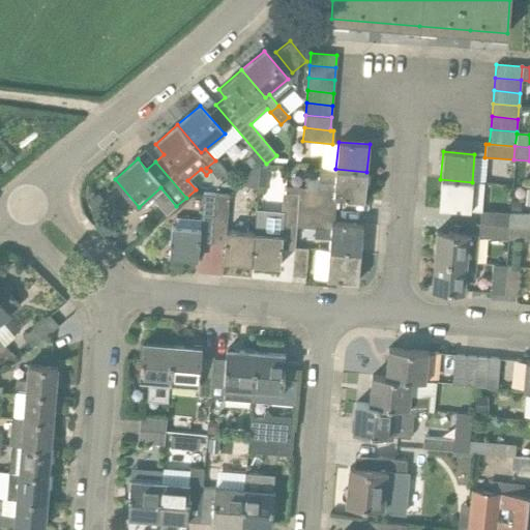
[(226,173),(215,160),(206,168),(210,171),(216,179),(217,178),(219,179),(226,173)]
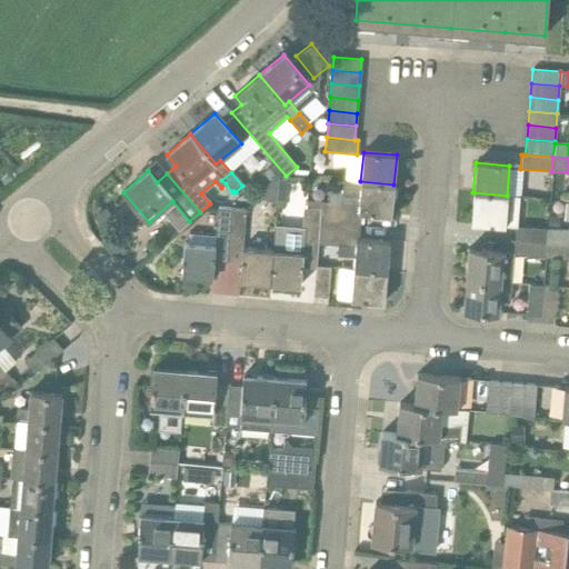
[(283,198),(289,178),(273,173),(269,195),(283,198)]
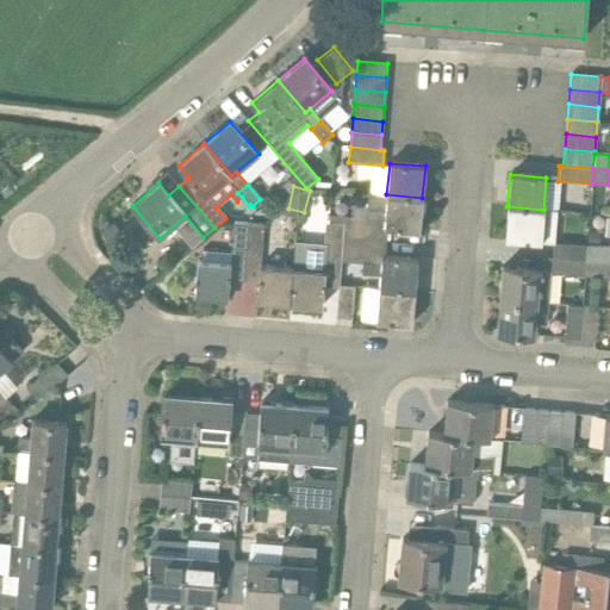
[(342,238),(385,242),(386,229),(419,231),(422,198),(386,194),(369,193),(367,218),(329,215),(328,223),(343,224),(342,238)]
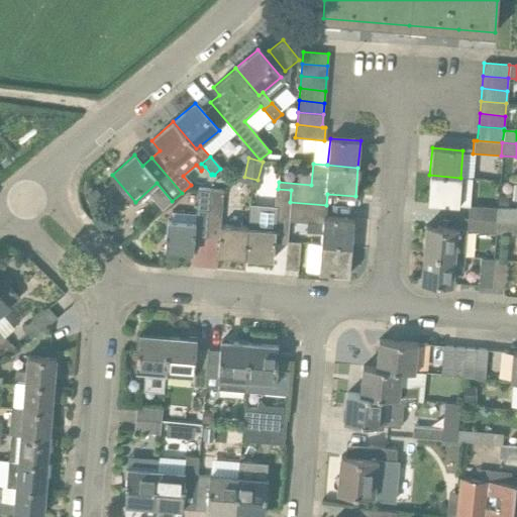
[(495,221),(496,208),(469,205),(472,179),(460,178),(429,175),(427,203),(468,206),(467,218),(495,221)]
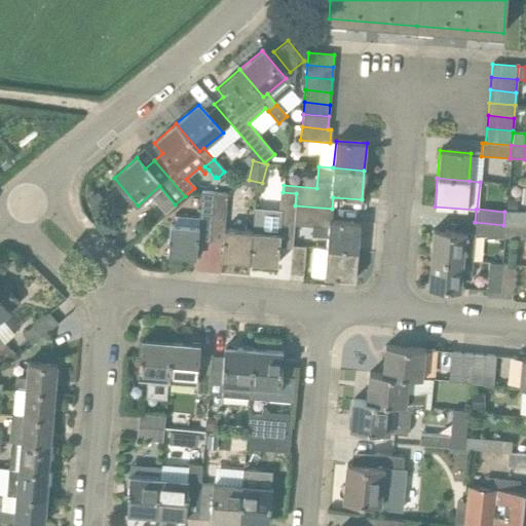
[(291,248),(292,247),(294,225),(295,205),(296,193),(283,192),(279,191),(277,221),(278,221),(277,233),(252,231),(249,262),(277,265),(278,247),(291,248)]
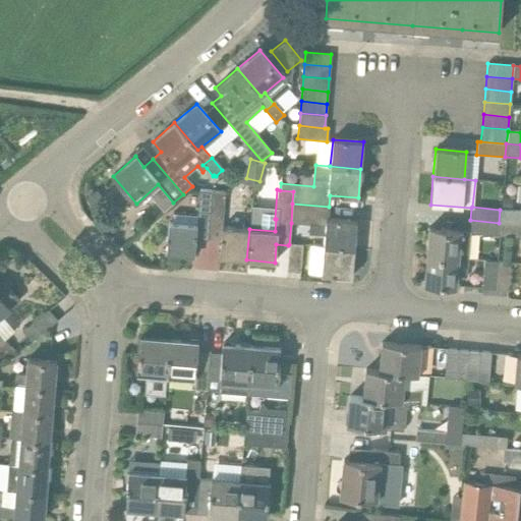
[(195,238),(208,239),(212,191),(199,190),(196,216),(173,214),(172,223),(168,222),(167,237),(166,237),(166,241),(167,241),(166,252),(193,255),(195,238)]
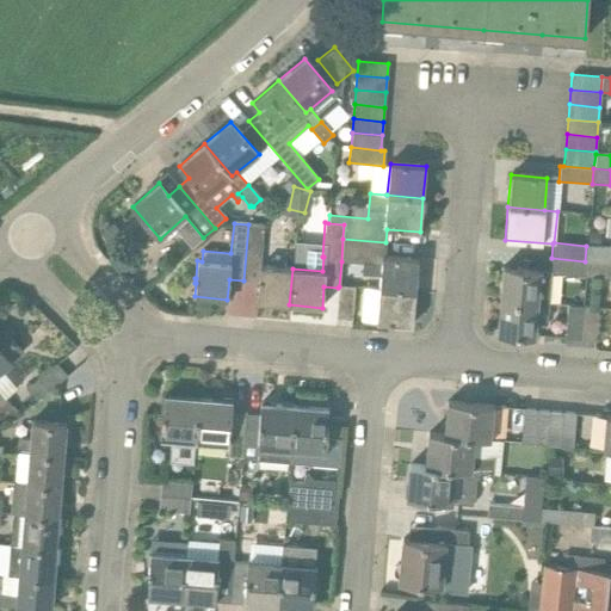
[(289,304),(292,269),(260,266),(264,226),(248,224),(244,281),(258,282),(257,302),(289,304)]
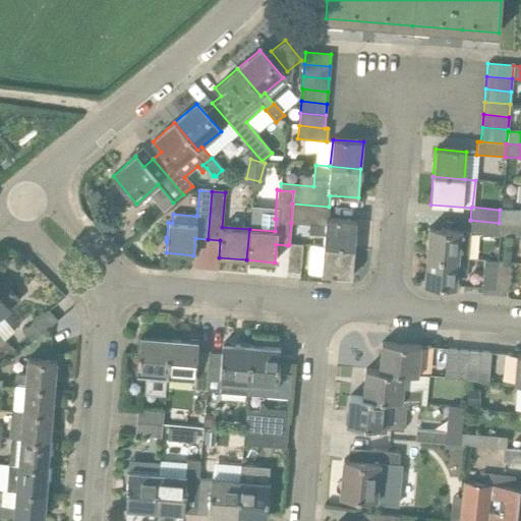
[(323,246),(353,249),(356,221),(328,219),(329,207),(292,204),(291,223),(310,224),(309,231),(324,233),(323,246)]
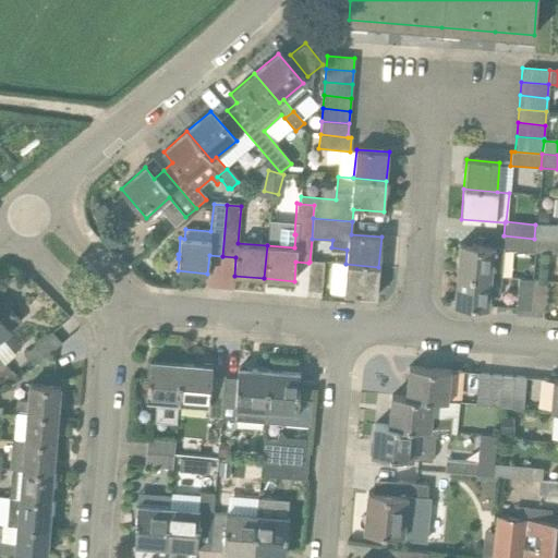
[(557,240),(557,226),(535,225),(534,239),(557,240)]
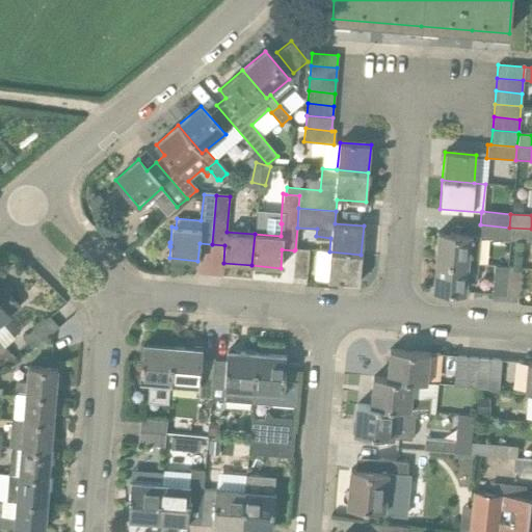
[(435,261),(478,265),(480,238),(508,240),(509,228),(480,224),(479,236),(439,233),(435,261)]
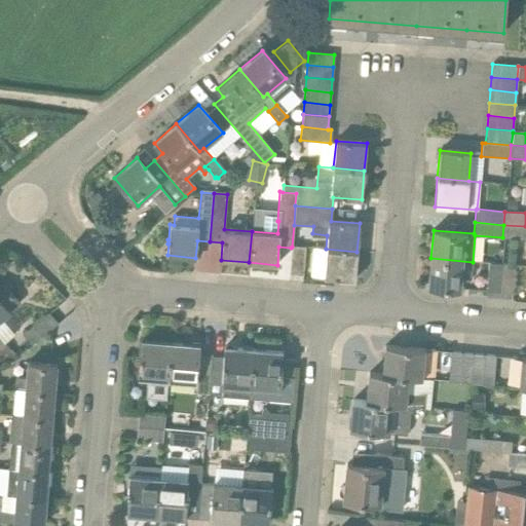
[(525,226),(503,225),(502,237),(525,239),(525,226)]
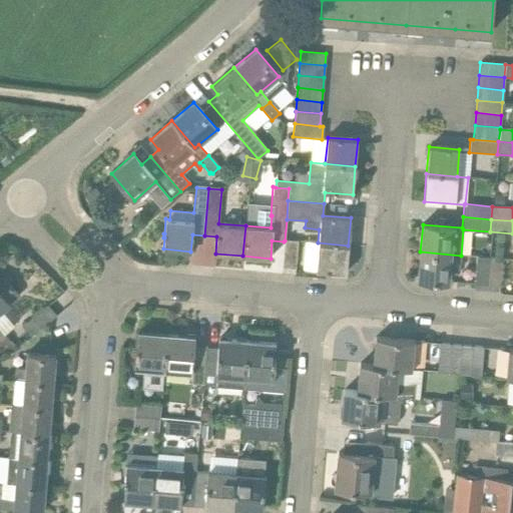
[(285,240),(284,241),(282,268),(295,269),(297,241),(285,240)]
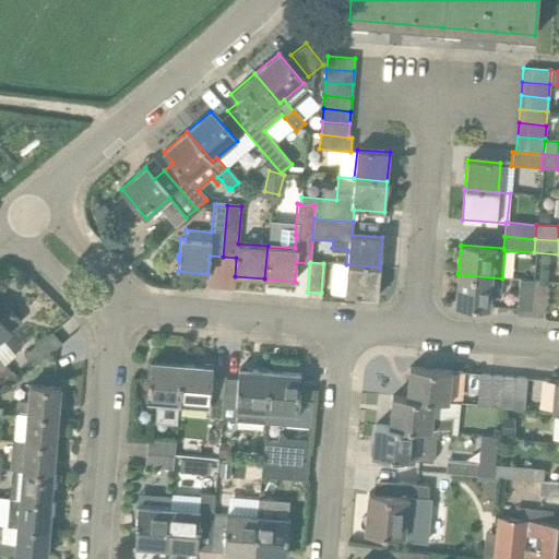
[(379,268),(346,264),(344,295),(377,297),(379,268)]
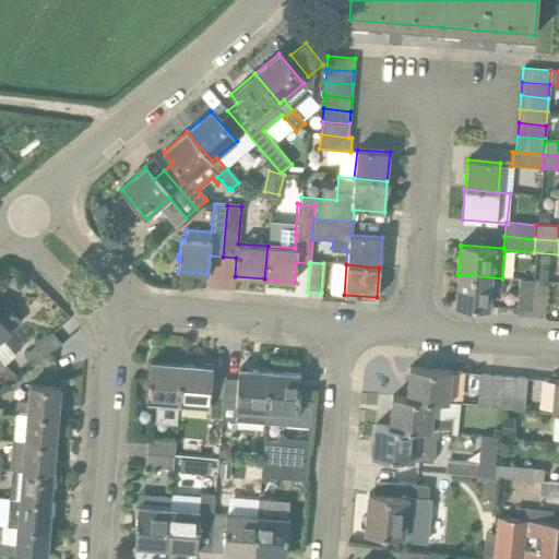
[(455,305),(488,307),(492,308),(494,294),(501,294),(502,278),(458,274),(455,305)]
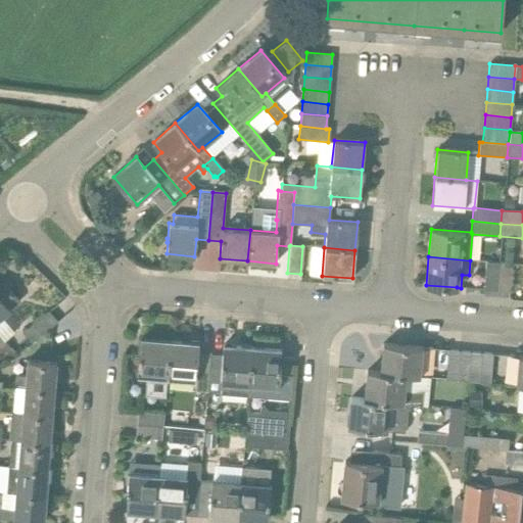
[(483,290),(496,291),(498,263),(485,262),(483,290)]
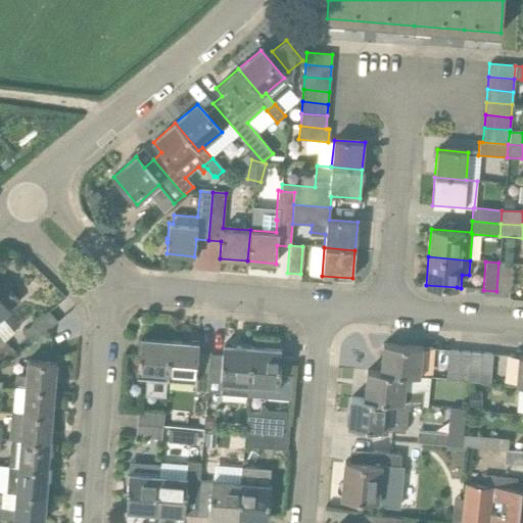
[(496,291),(509,292),(512,264),(498,263),(496,291)]
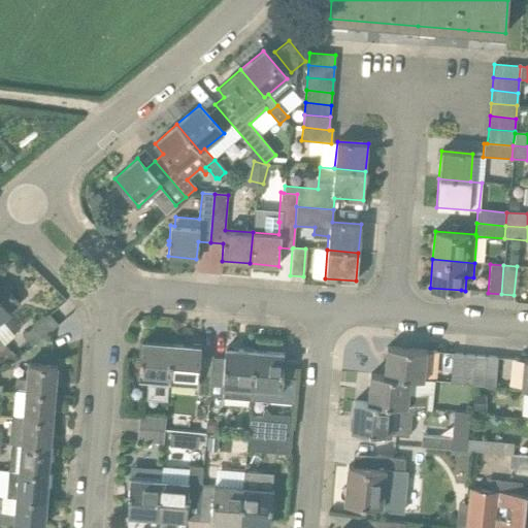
[(0,320),(19,304),(4,287),(0,289),(0,320)]
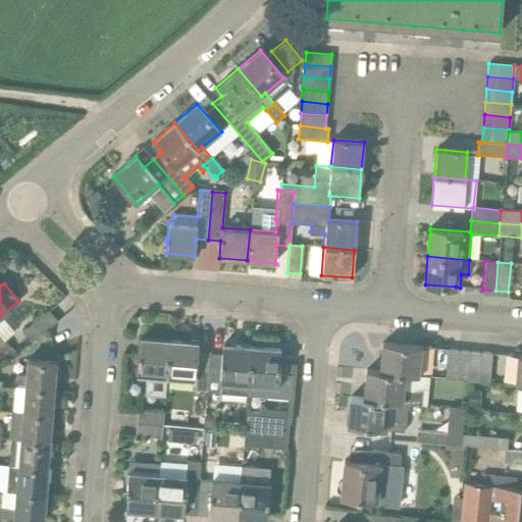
[(35,335),(36,337),(57,321),(48,310),(28,327),(35,335)]
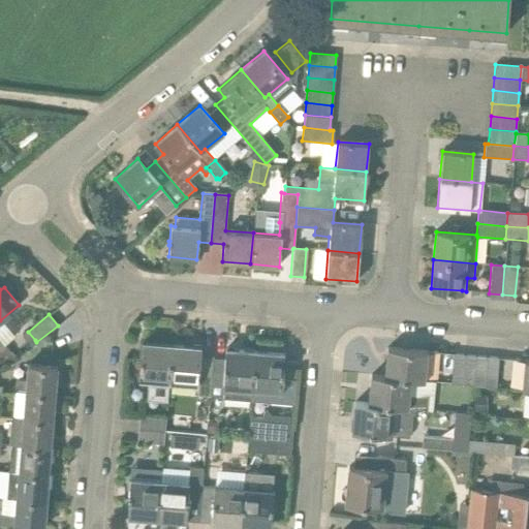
[(5,346),(0,339),(0,358),(1,360),(10,351),(5,346)]
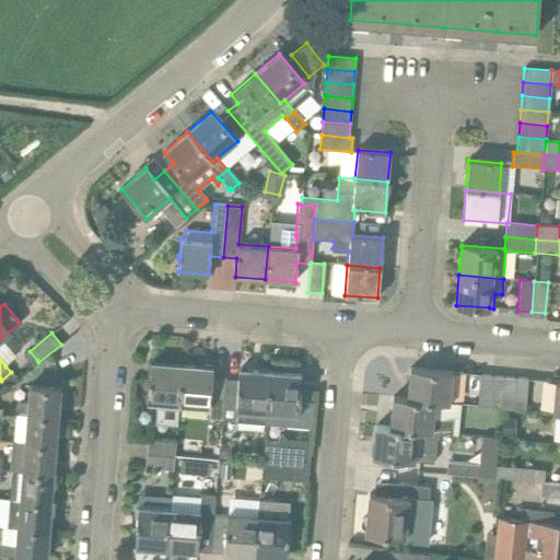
[(147,401),(177,404),(181,365),(150,363),(149,381),(148,381),(147,401)]
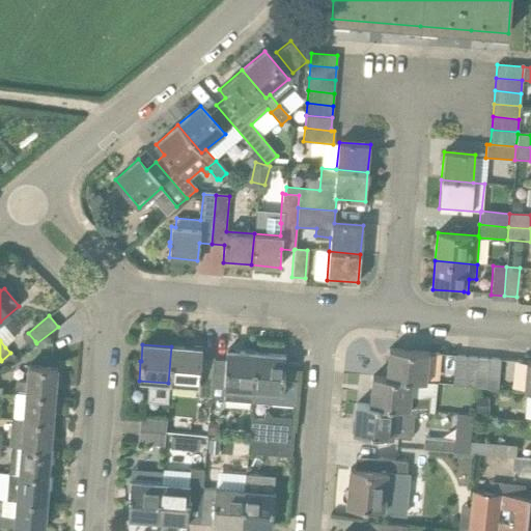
[(211,398),(212,386),(213,360),(201,359),(201,350),(171,346),(168,383),(198,386),(197,397),(211,398)]
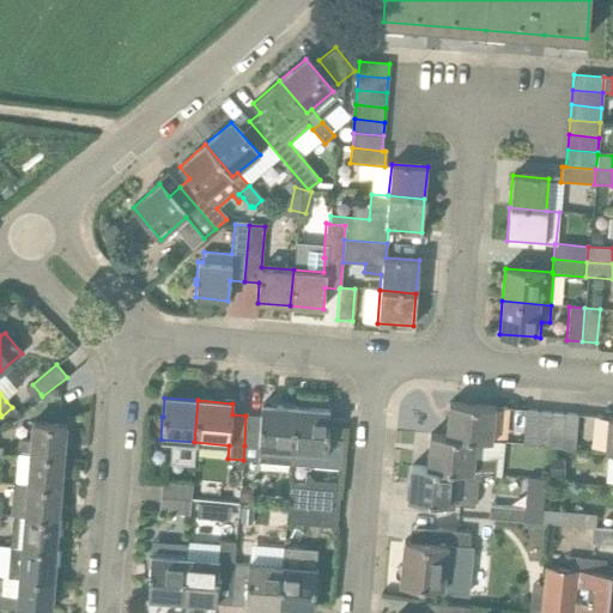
[(459,439),(475,441),(492,442),(495,407),(448,404),(445,436),(460,437),(459,439)]
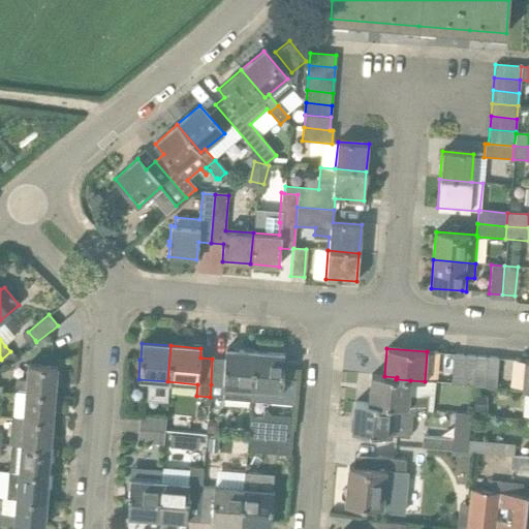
[(222,386),(253,389),(254,352),(225,349),(224,360),(212,359),(211,384),(210,397),(221,398),(222,386)]
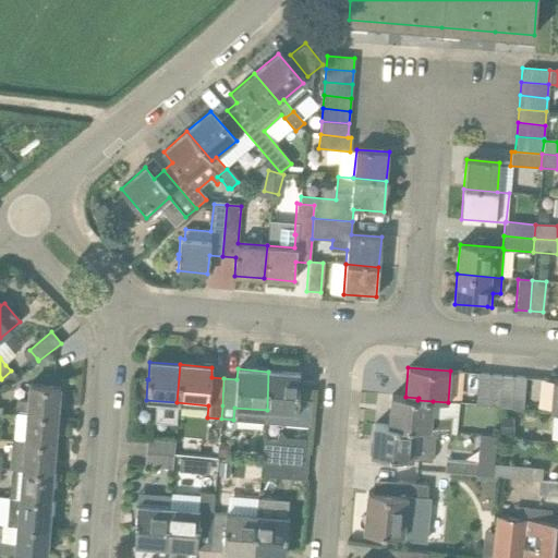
[(268,372),(267,410),(266,424),(283,425),(284,411),(298,412),(299,412),(301,397),(311,398),(312,387),(299,386),(300,374),(268,372)]
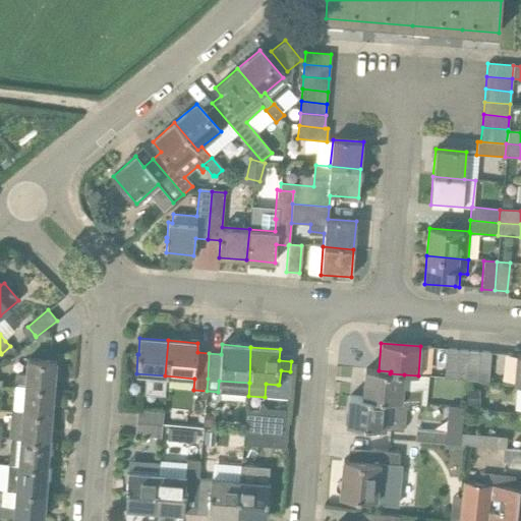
[(455,380),(458,350),(447,349),(444,378),(455,380)]
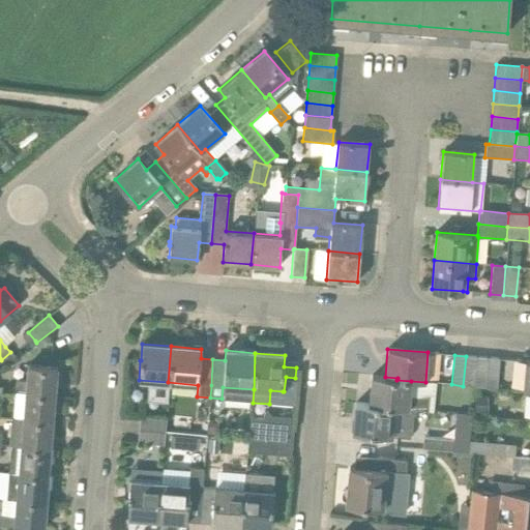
[(466,356),(463,386),(474,387),(476,357),(466,356)]
